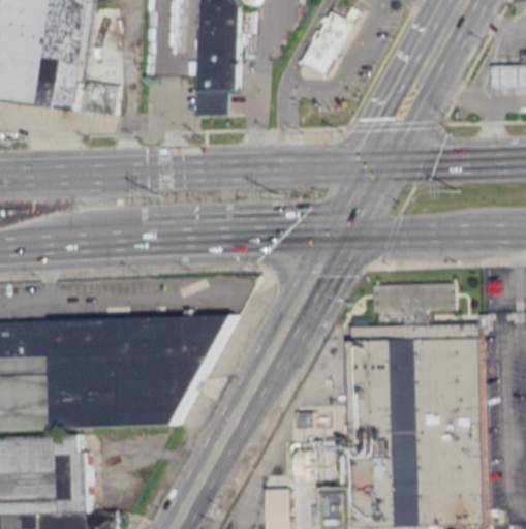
[(88,82),(96,0),(0,0),(0,99),(117,114),(120,86),(88,82)]
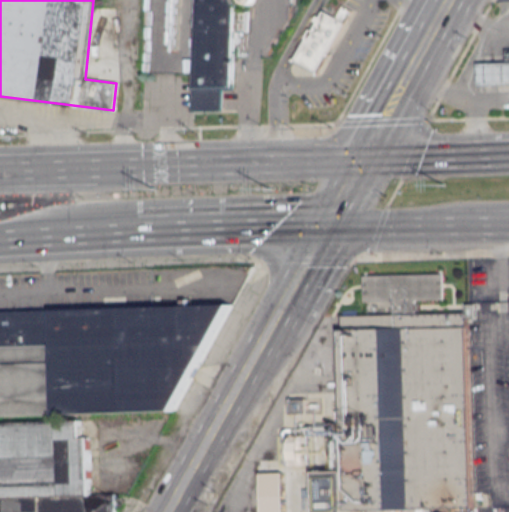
[(193,0),(190,110),(219,111),(220,87),(231,87),(233,0),(193,0)]
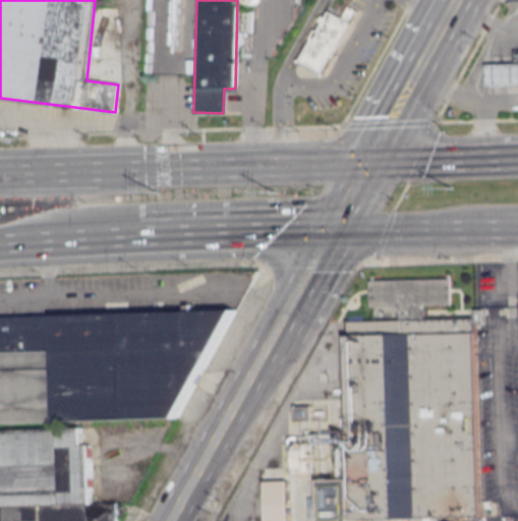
[(320,75),(355,11),(344,5),(337,17),(326,11),(322,17),(319,15),(317,20),(320,21),(314,31),(311,29),(294,61),(320,75)]
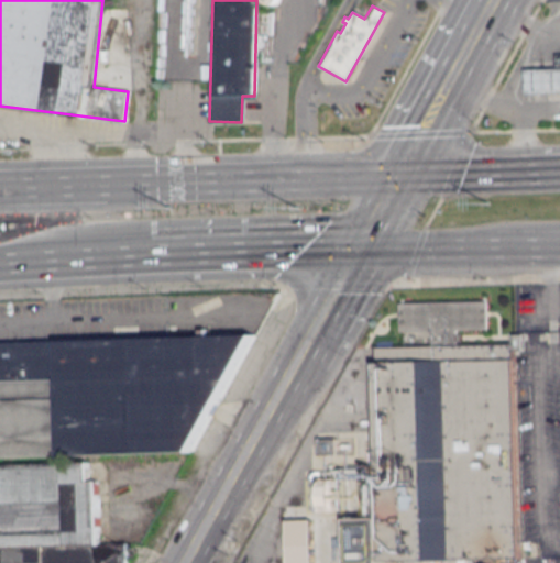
[(559,92),(559,67),(520,69),(522,94),(559,92)]
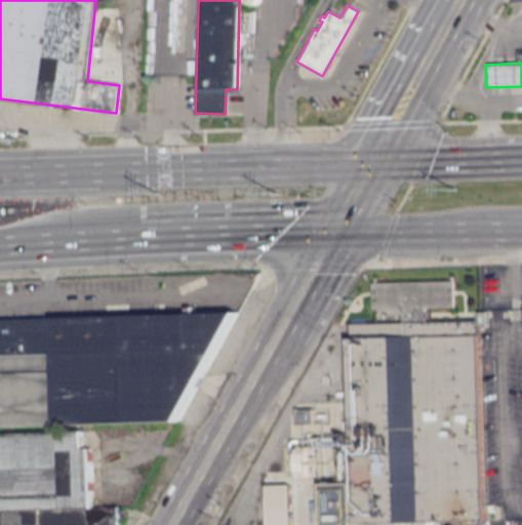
[(319,524),(350,524),(350,523),(479,520),(473,321),(420,323),(420,308),(450,307),(449,281),(369,283),(370,309),(399,308),(400,323),(347,324),(350,433),(320,434),(320,447),(350,446),(351,482),(319,483),(319,524)]
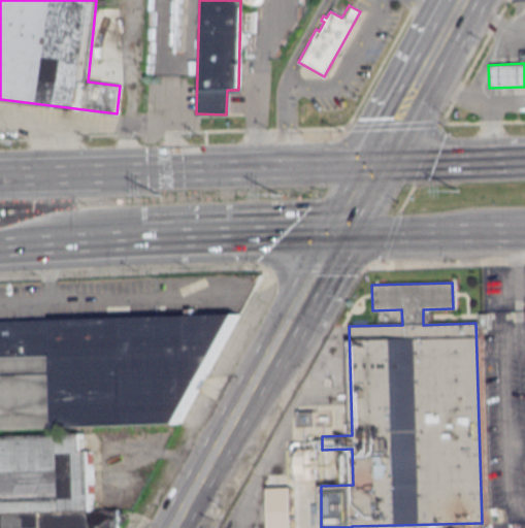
[(0,527),(115,527),(118,524),(118,509),(92,510),(90,451),(85,449),(85,441),(89,434),(88,427),(179,424),(234,315),(234,314),(0,321),(0,527)]
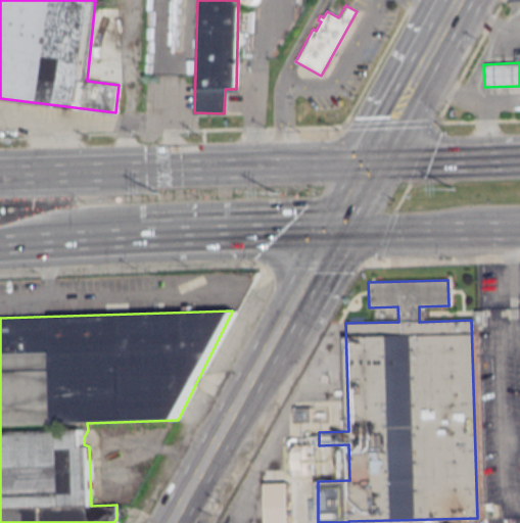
[(319,475),(319,444),(296,444),(296,475),(319,475)]
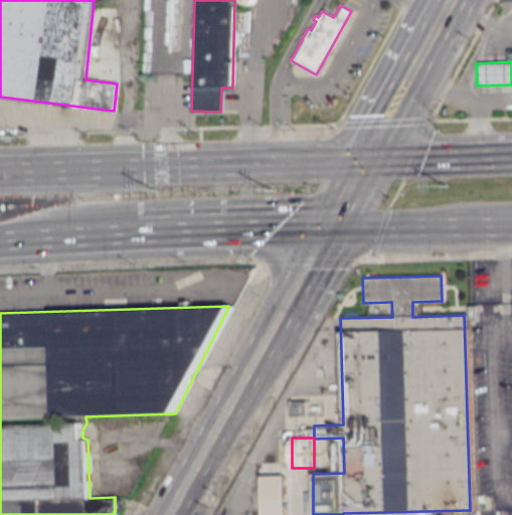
[(259,476),(260,514),(282,514),(281,475),(259,476)]
